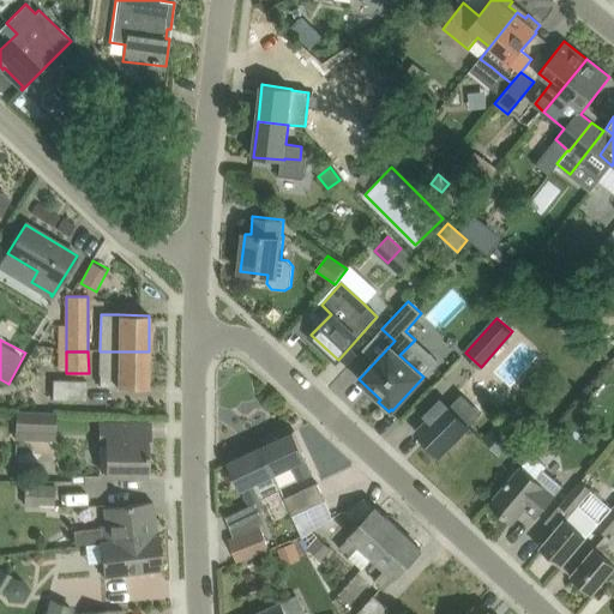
[(149,351),(100,351),(100,389),(148,387),(149,351)]
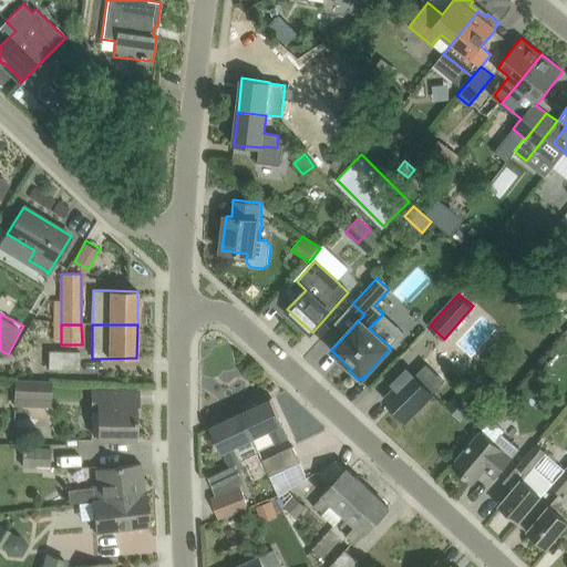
[(79,351),(49,350),(48,368),(79,369),(79,351)]
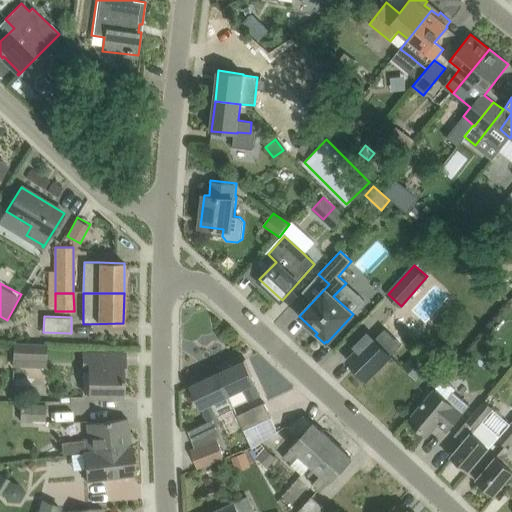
[(347,360),(367,379),(391,355),(380,344),(391,333),(379,321),(355,345),(359,349),(347,360)]
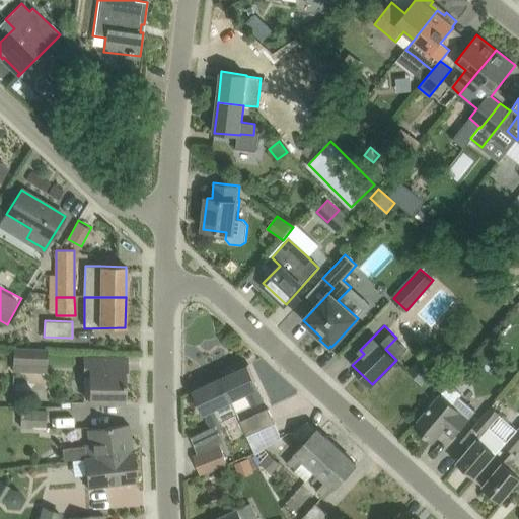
[(13,348),(12,371),(46,371),(47,348),(13,348)]
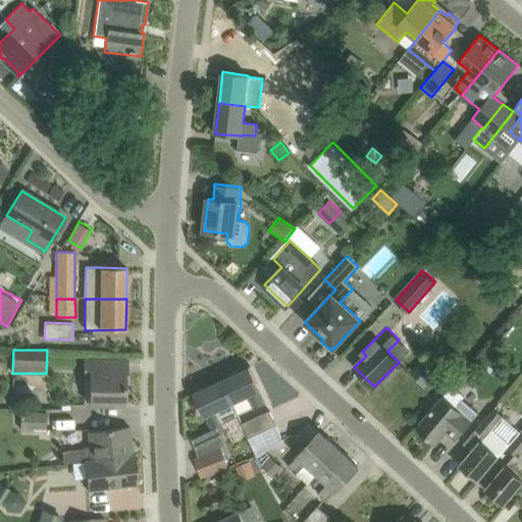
[(125,405),(125,373),(120,373),(120,359),(85,358),(85,373),(90,373),(90,404),(125,405)]
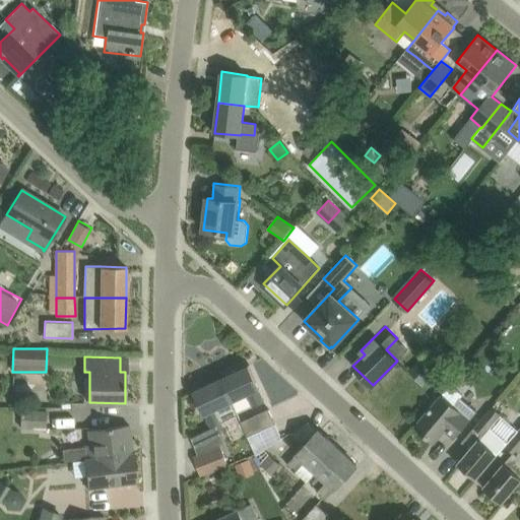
[(425,383),(434,374),(420,361),(411,370),(425,383)]
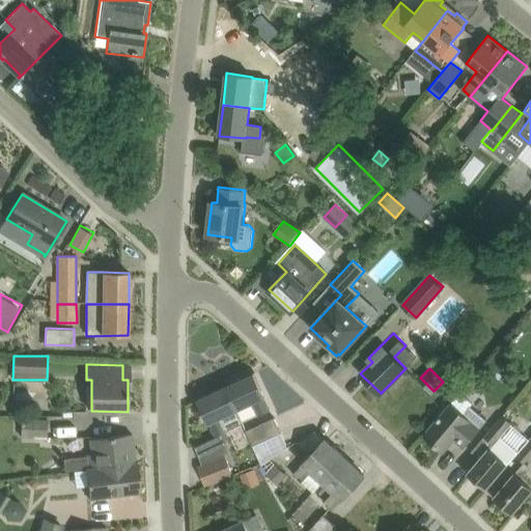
[(258,416),(271,411),(264,397),(266,396),(254,373),(227,386),(238,410),(252,403),(258,416)]
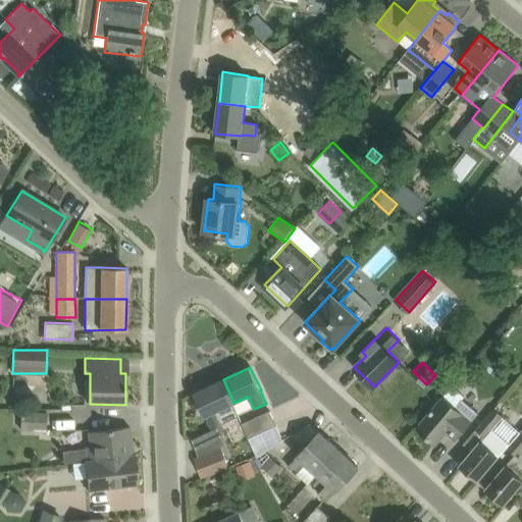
[(233,403),(223,379),(194,393),(205,416),(207,415),(213,428),(223,423),(240,417),(233,403)]
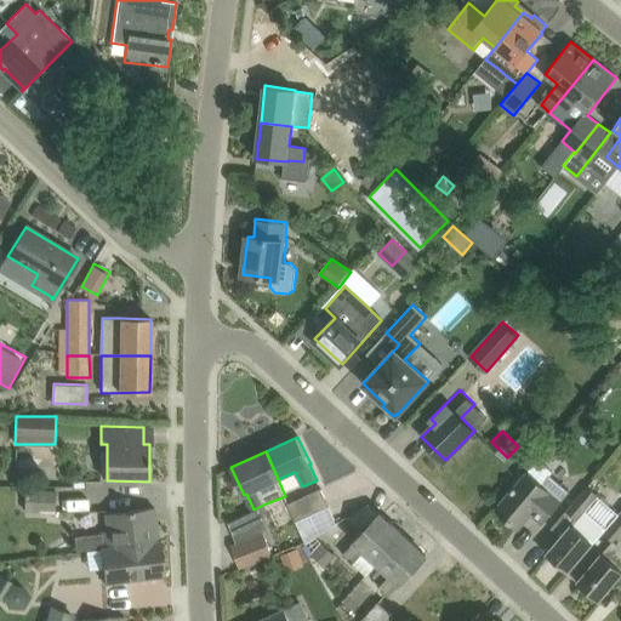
[(539,459),(511,491),(495,510),(518,529),(531,513),(541,522),(569,490),(551,474),(553,471),(539,459)]
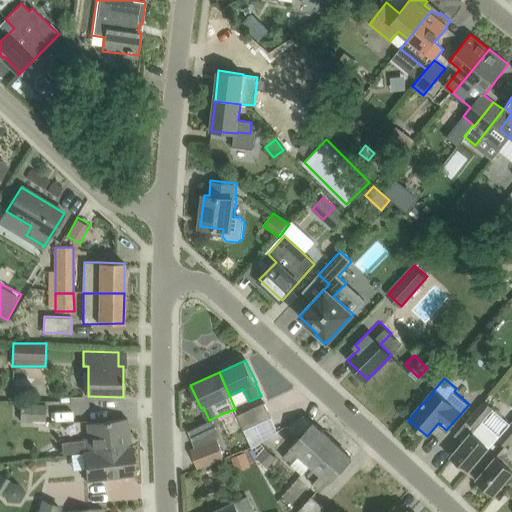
[(467,421),(475,427),(450,456),(469,472),(490,448),(497,439),(498,437),(488,429),(500,414),(484,400),(467,421)]
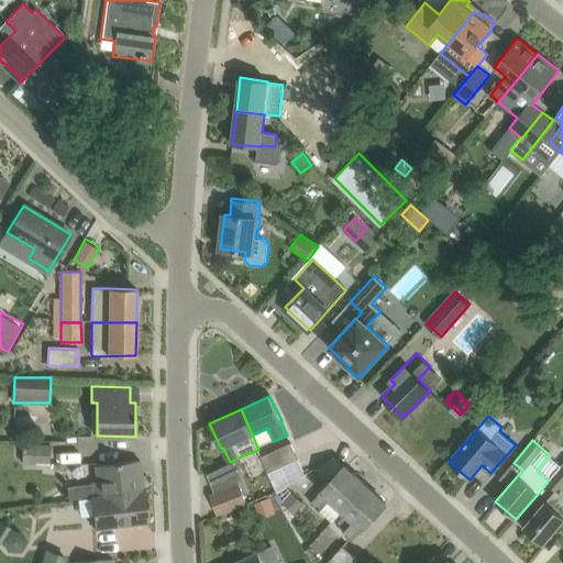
[(34,462),(52,463),(52,465),(67,466),(68,450),(52,449),(52,443),(35,442),(34,462)]
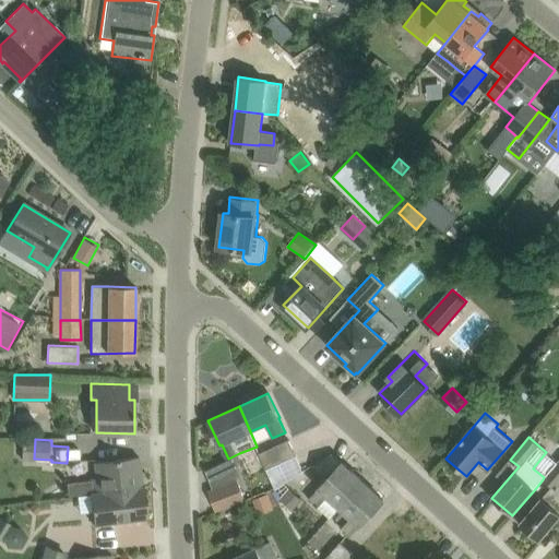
[(289,440),(270,449),(259,453),(265,470),(297,455),(289,440)]
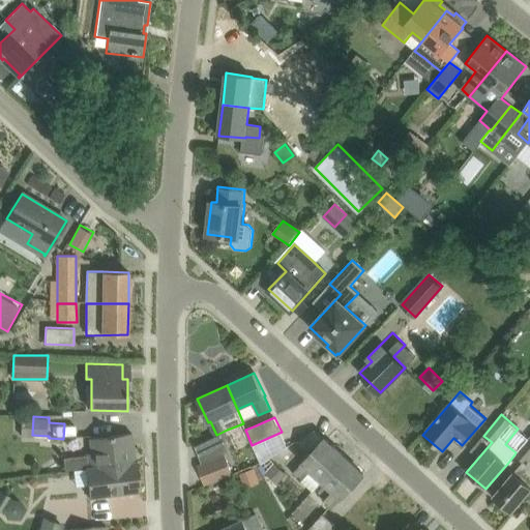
[(318,429),(301,440),(308,450),(325,438),(318,429)]
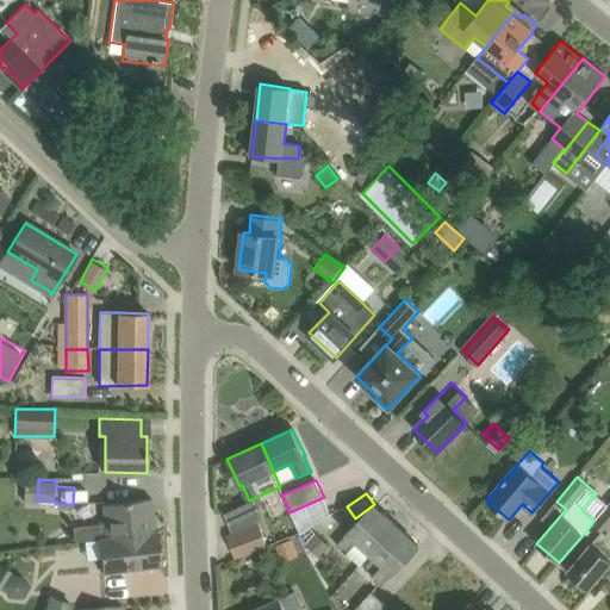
[(100,522),(101,537),(116,536),(155,531),(151,498),(104,503),(105,521),(100,522)]
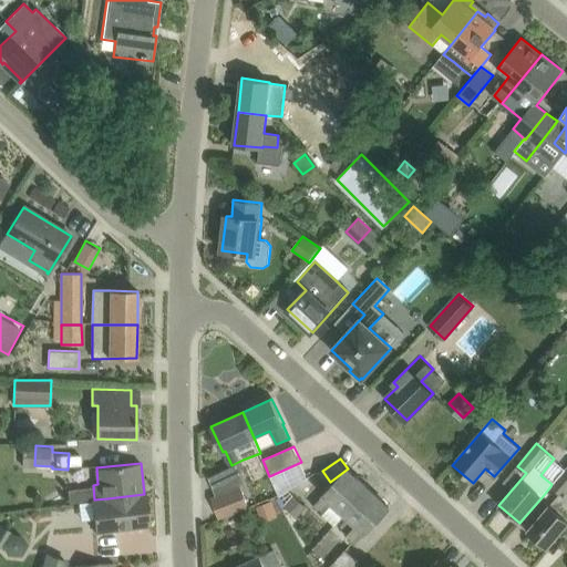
[(297,464),(278,472),(285,487),(303,480),(297,464)]
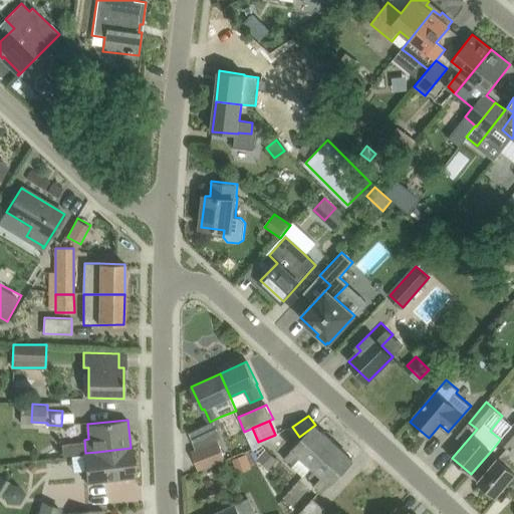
[(497,458),(477,482),(497,498),(513,477),(513,422),(500,439),(499,441),(508,448),(498,459),(497,458)]
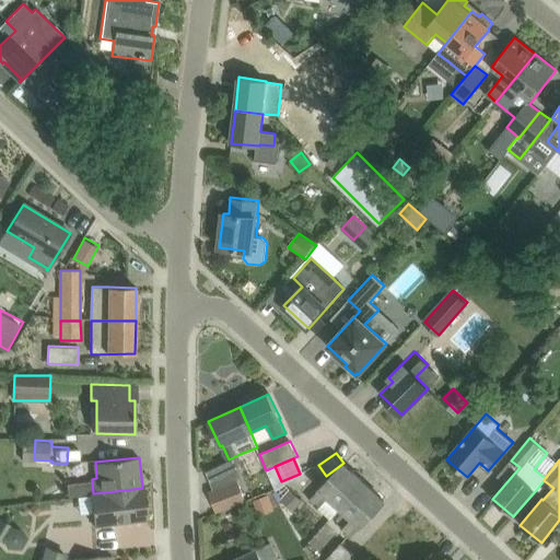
[(329,497),(340,506),(364,482),(343,464),(310,500),(318,509),(329,497)]
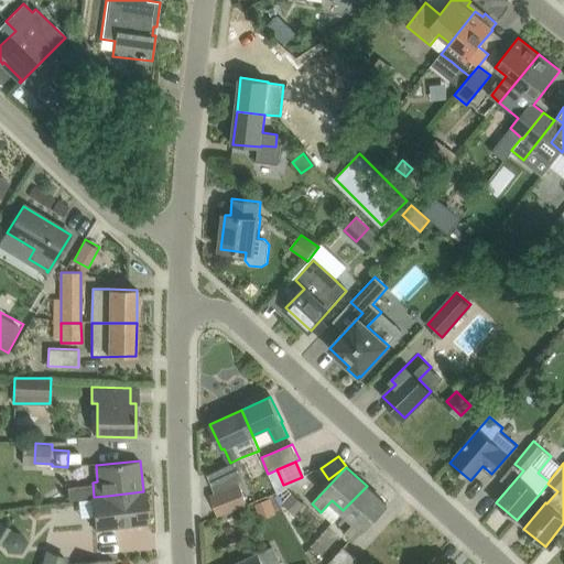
[(218,516),(239,508),(248,505),(240,484),(210,496),(218,516)]
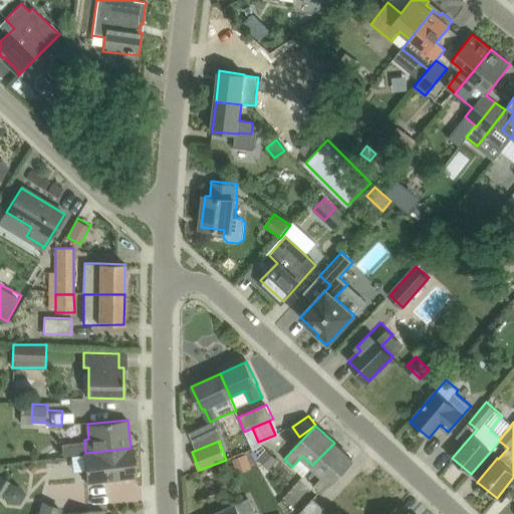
[(334,443),(312,465),(323,476),(314,486),(322,493),(352,460),(334,443)]
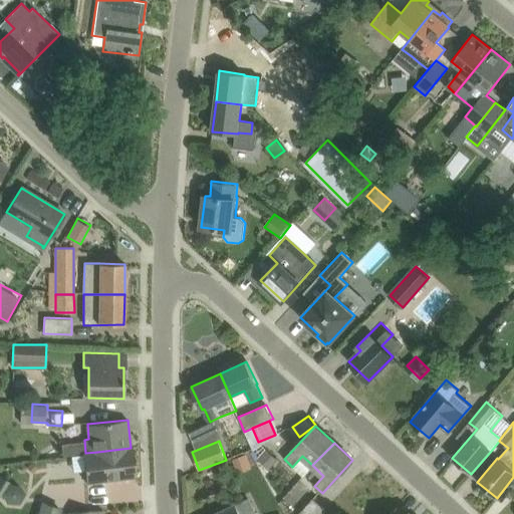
[(85,453),(83,453),(86,482),(101,480),(137,476),(133,447),(131,448),(97,452),(85,453)]
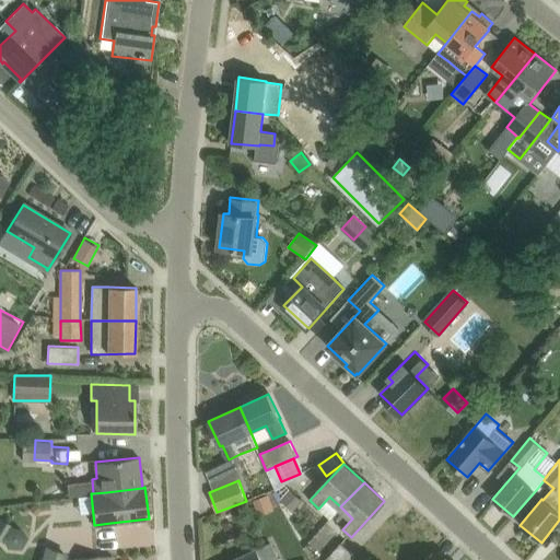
[(290,489),(281,499),(280,500),(293,512),(303,501),(290,489)]
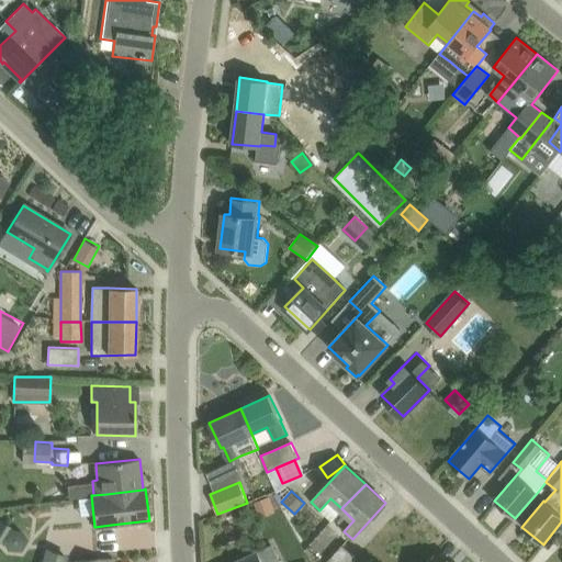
[(255,503),(260,518),(277,512),(270,496),(255,503)]
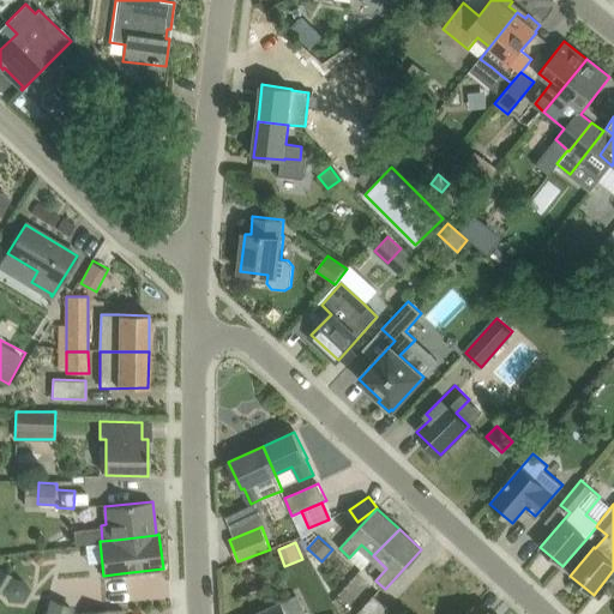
[(23,579),(12,577),(12,576),(0,569),(0,590),(4,593),(10,601),(24,601),(31,590),(23,579)]
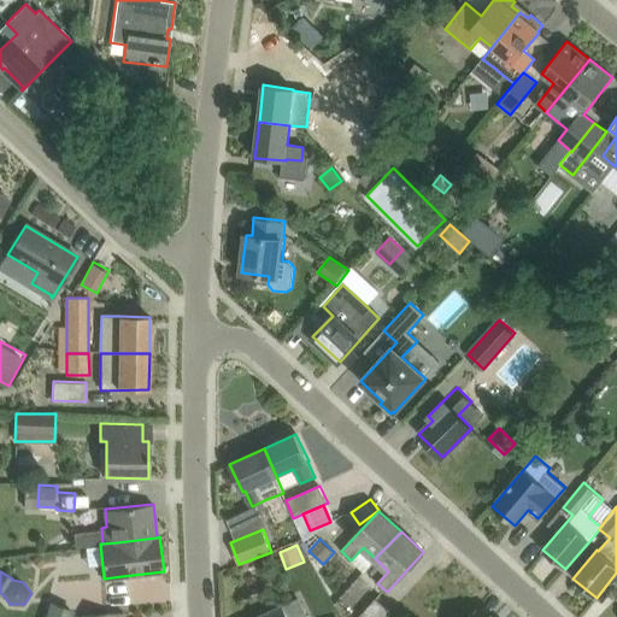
[(307,616),(299,598),(258,616),(307,616)]
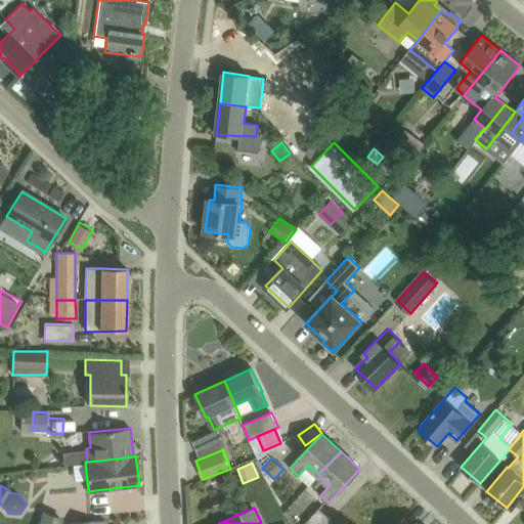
[(319,508),(303,523),(324,523),(331,518),(319,508)]
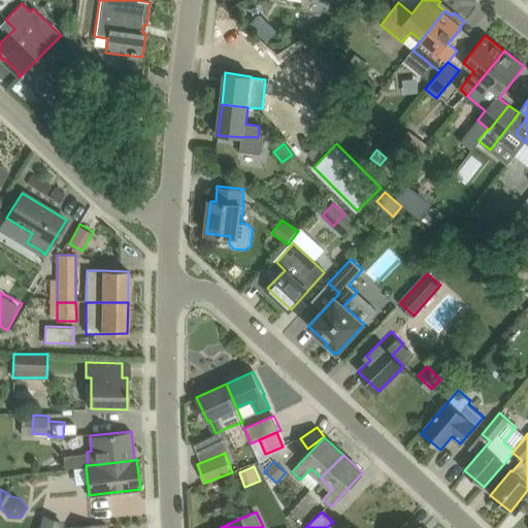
[(61,527),(64,521),(44,515),(39,527),(61,527)]
